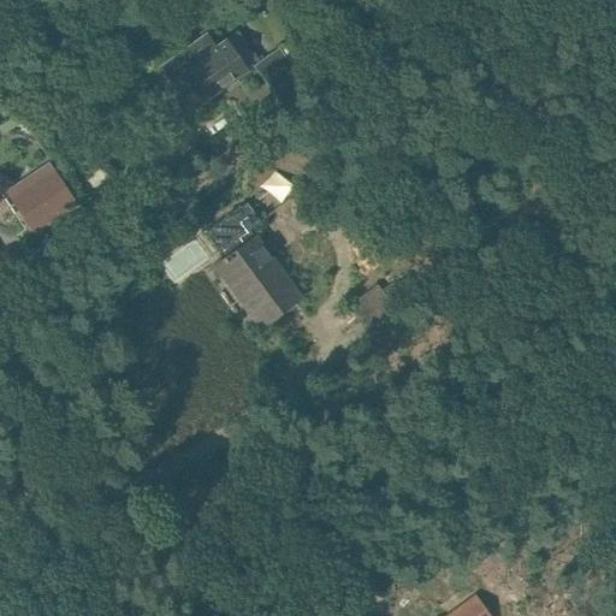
[(225,40),(220,43),(211,31),(160,69),(176,93),(187,86),(187,87),(189,86),(201,104),(248,70),(225,40)]
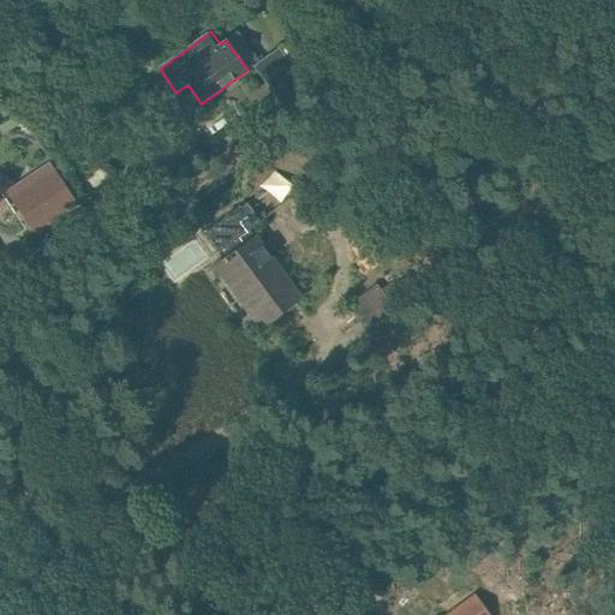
[(274,95),(293,81),(299,77),(297,73),(302,70),(287,48),(281,52),(279,47),(254,66),(274,95)]
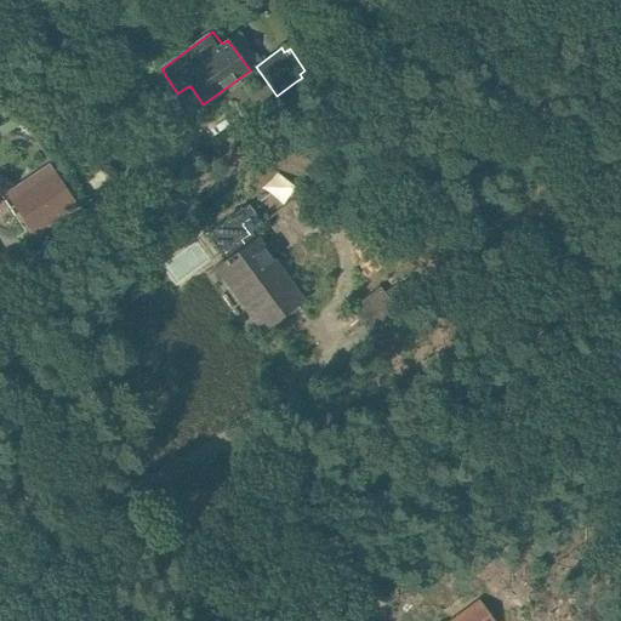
[(13,200),(35,233),(75,206),(47,164),(5,193),(11,201),(13,200)]
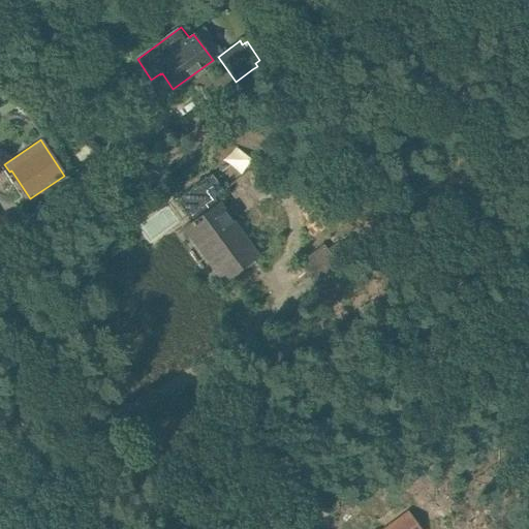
[(225,280),(257,256),(219,203),(218,204),(213,196),(221,190),(211,176),(177,199),(188,216),(189,215),(194,221),(186,227),(225,280)]
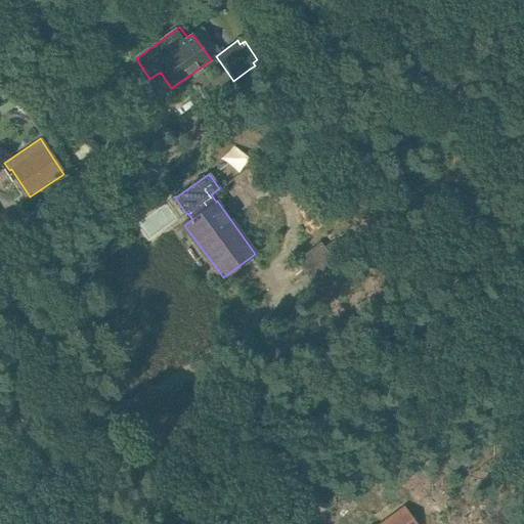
[(156,191),(163,195),(171,189),(171,182),(164,178),(156,183),(156,191)]
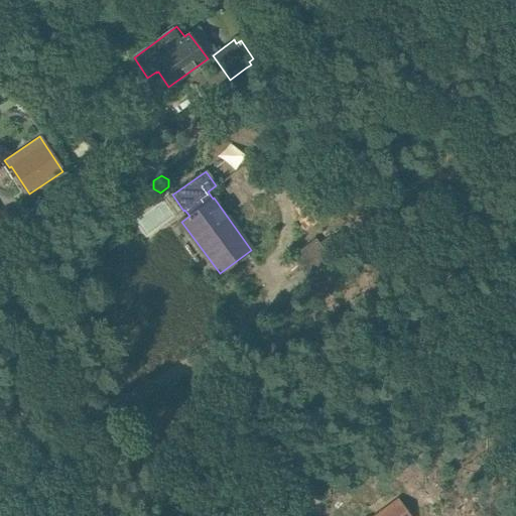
[(345,225),(317,244),(314,240),(291,256),(306,278),(330,261),(357,242),(345,225)]
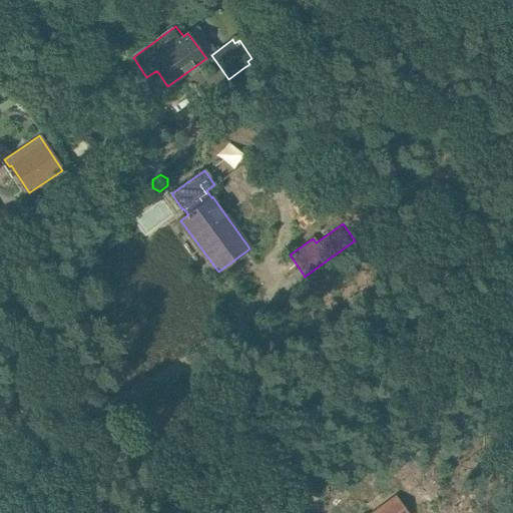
[(407,512),(396,497),(373,512),(407,512)]
